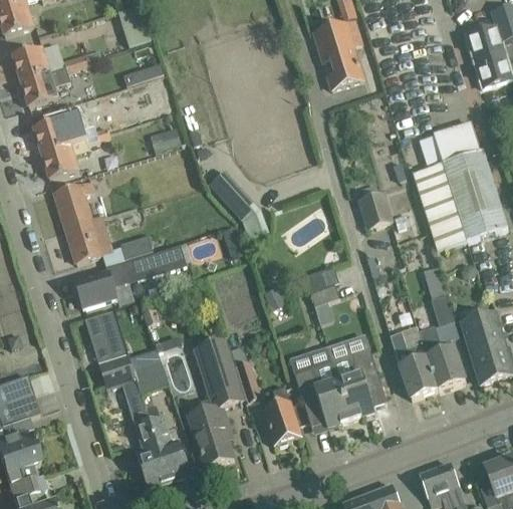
[(43,1),(46,0),(0,0),(0,8),(25,0),(43,0),(43,1)]
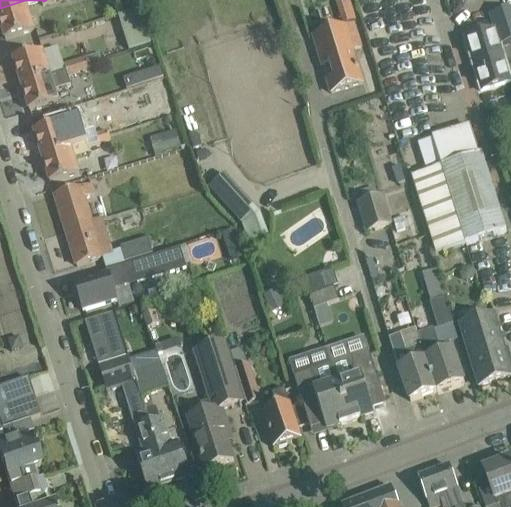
[(33,26),(25,0),(0,8),(0,21),(4,35),(33,26)]
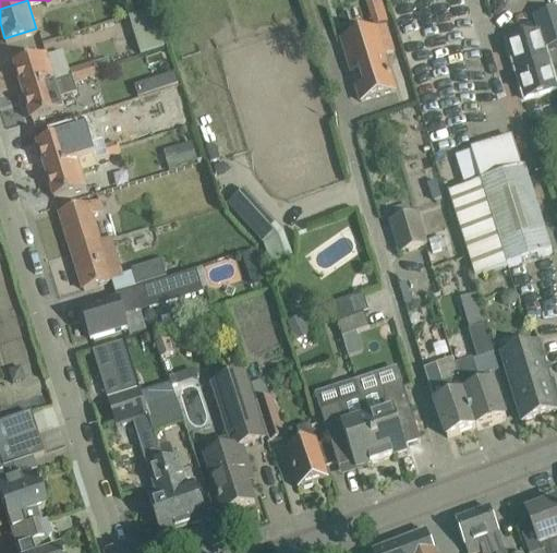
[(387,16),(382,0),(365,0),(372,21),(387,16)]
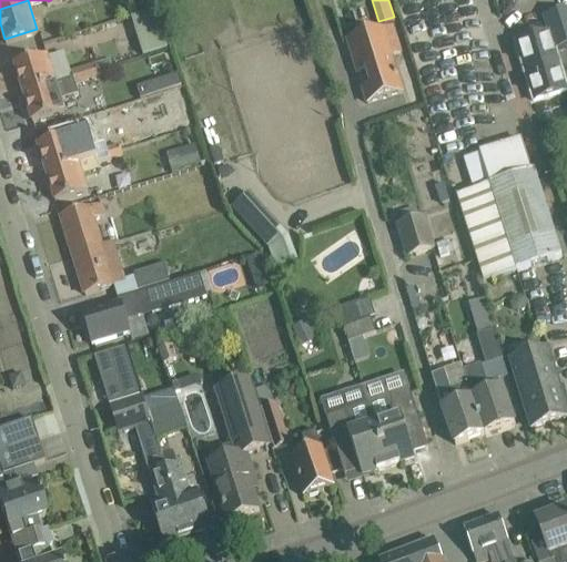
[(566,41),(566,3),(564,6),(543,11),(548,29),(515,39),(520,55),(533,95),(566,85),(559,64),(554,46),(566,41)]
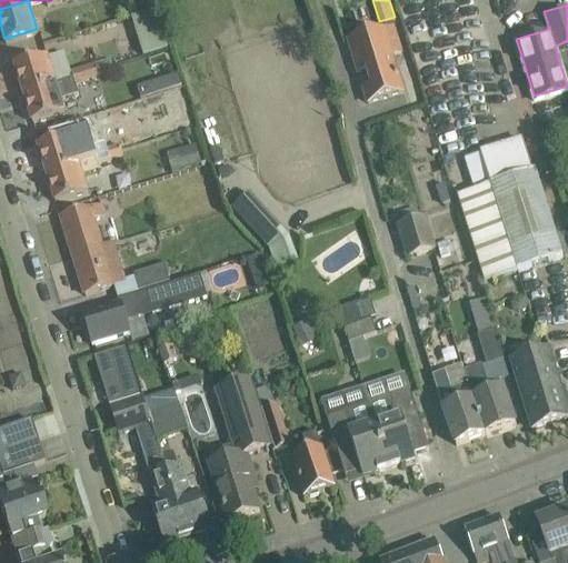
[(170,42),(158,4),(130,13),(142,51),(170,42)]
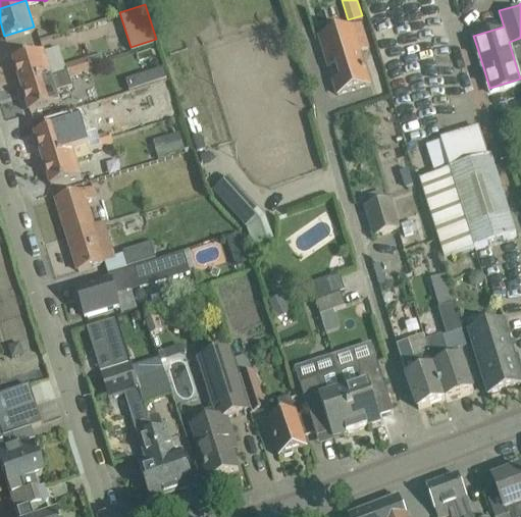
[(319,35),(328,64),(334,62),(339,75),(332,78),(336,91),(369,81),(358,46),(367,44),(360,21),(319,35)]
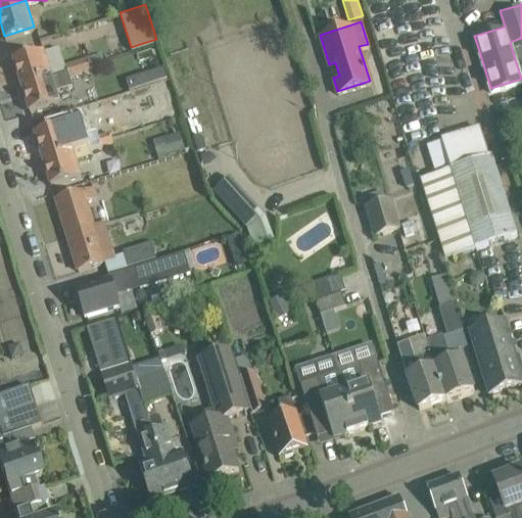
[(57,44),(45,47),(51,68),(63,65),(57,44)]
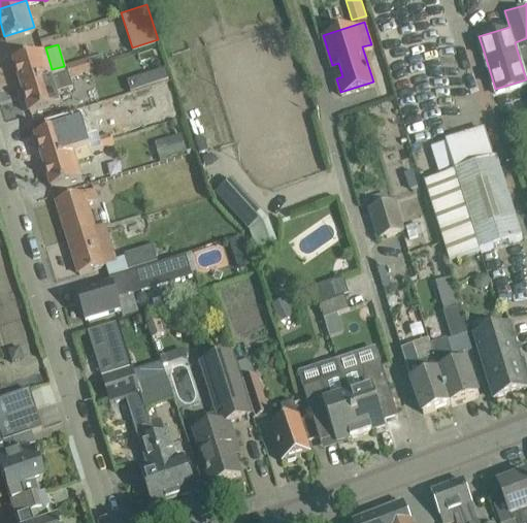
[(21,83),(51,73),(42,47),(12,57),(21,83)]
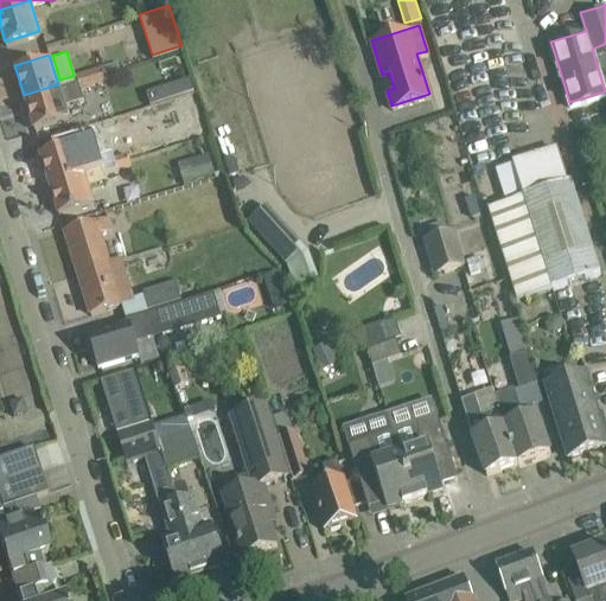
[(89,68),(93,81),(107,77),(102,64),(89,68)]
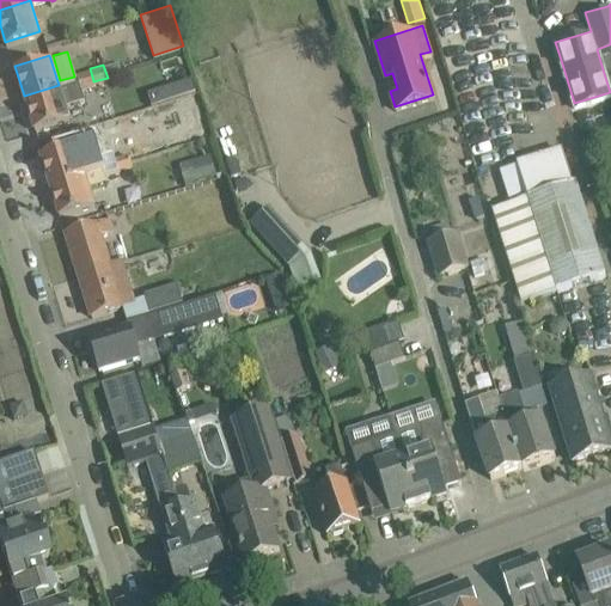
[(93,81),(90,68),(75,73),(78,80),(79,86),(93,81)]
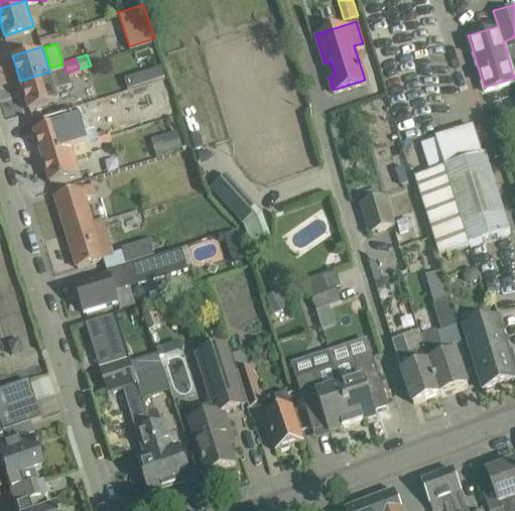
[(162,61),(124,74),(128,86),(165,74),(162,61)]
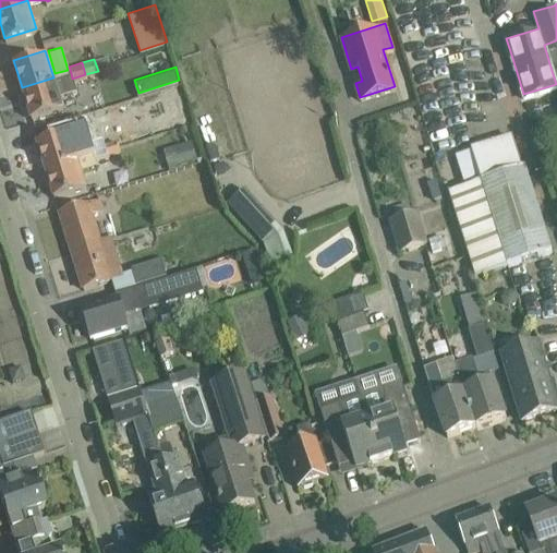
[(53,77),(22,87),(31,116),(51,109),(62,106),(59,94),(75,88),(72,79),(71,73),(53,77)]
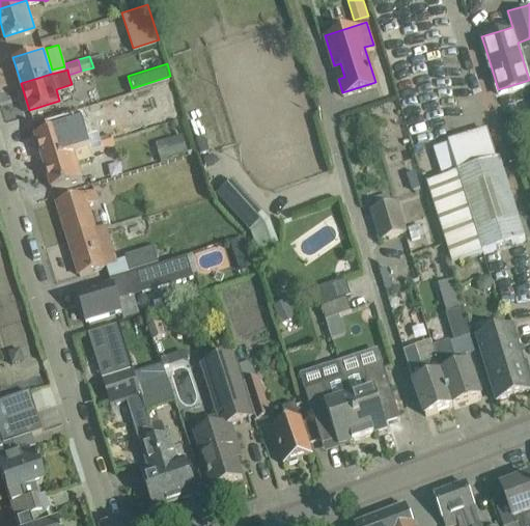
[(81,121),(124,107),(120,94),(77,109),(81,121)]
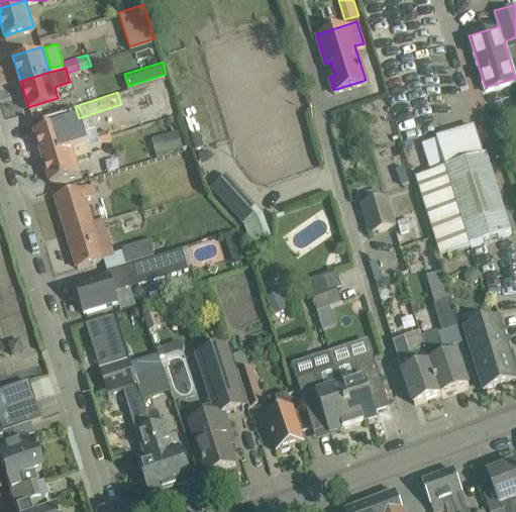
[(174,100),(166,102),(170,113),(177,111),(174,100)]
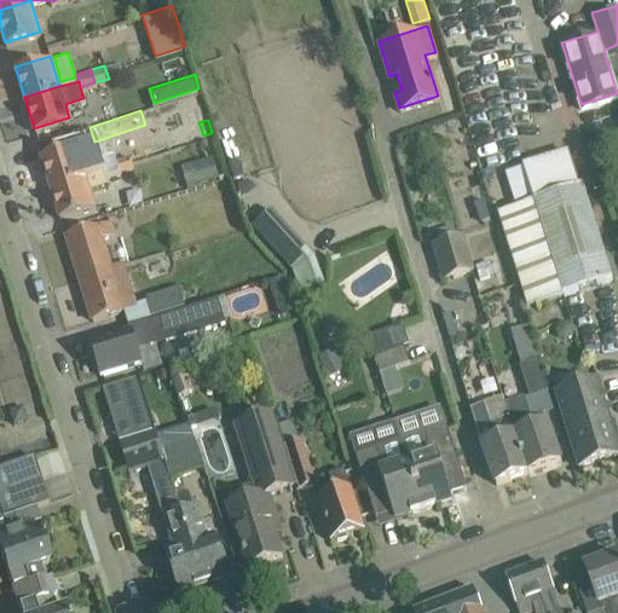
[(50,185),(85,173),(103,167),(105,173),(119,168),(115,156),(113,146),(80,156),(75,143),(40,154),(50,185)]
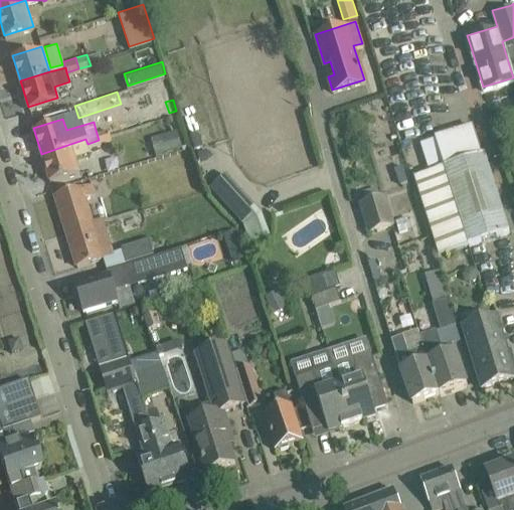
[(484,151),(482,152),(473,123),(419,140),(429,168),(413,173),(438,251),(508,229),(484,151)]
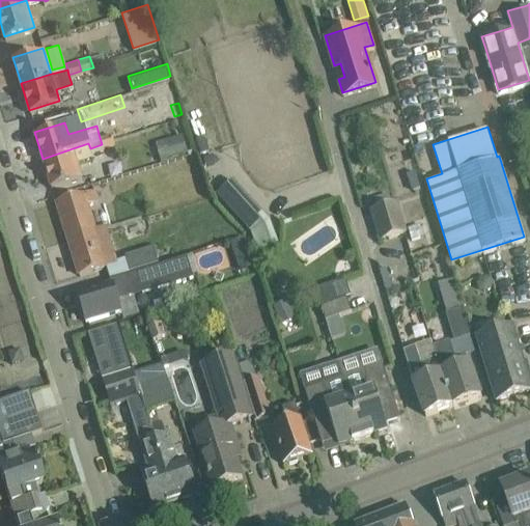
[(182,131),(162,137),(167,156),(187,149),(182,131)]
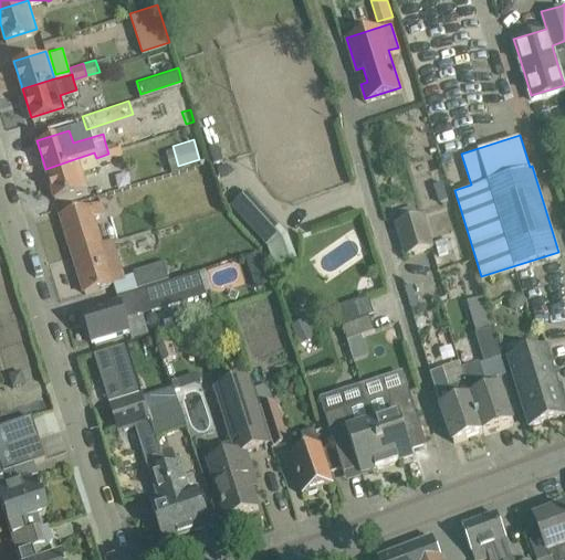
[(117,140),(106,144),(108,154),(121,150),(117,140)]
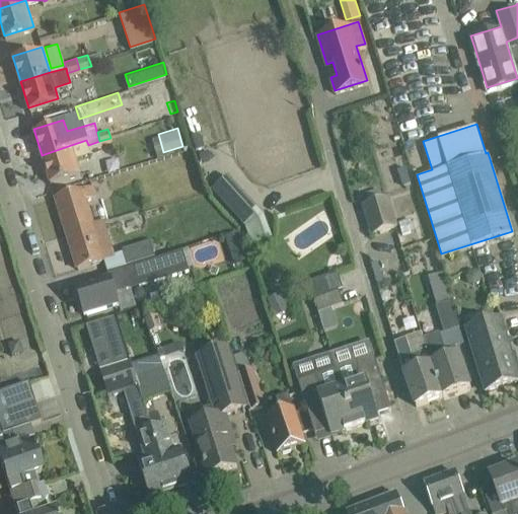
[(71,145),(42,155),(50,180),(79,171),(71,145)]
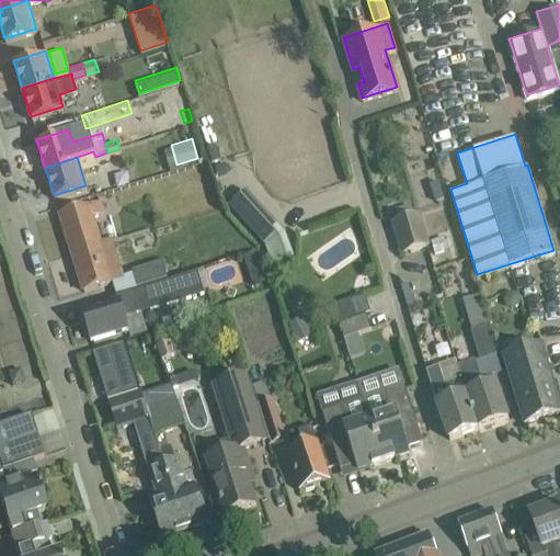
[(437,178),(430,180),(435,197),(443,195),(437,178)]
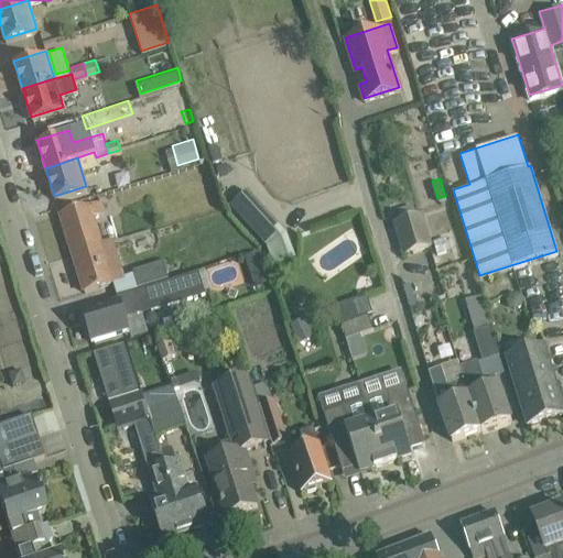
[(240,215),(257,199),(247,187),(229,203),(240,215)]
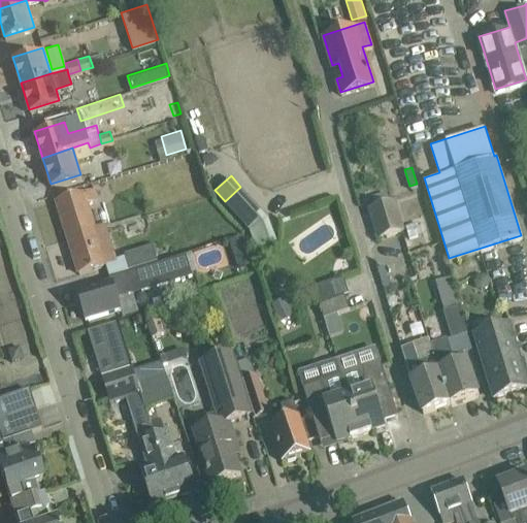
[(67,234),(94,225),(87,200),(95,197),(91,187),(56,197),(67,234)]
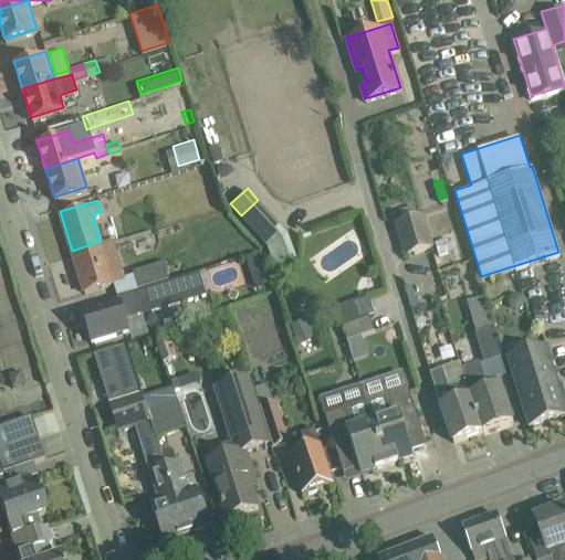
[(420,212),(416,213),(412,203),(397,208),(400,218),(396,219),(406,251),(430,243),(420,212)]
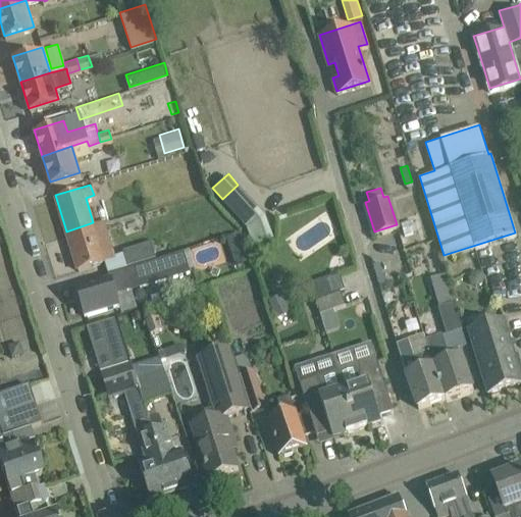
[(273,237),(265,213),(246,224),(253,244),(273,237)]
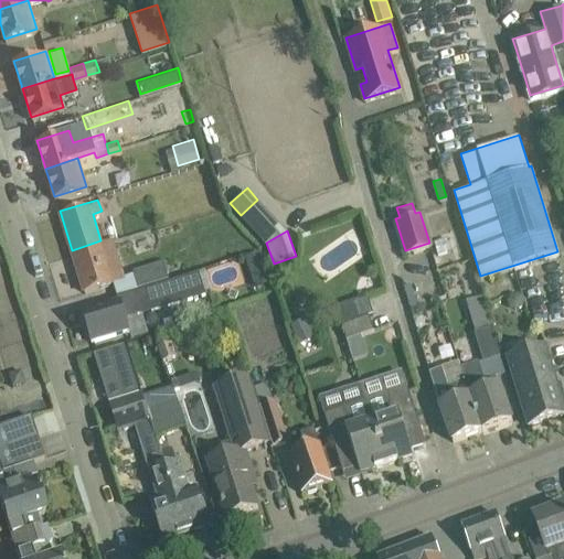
[(100,240),(72,250),(84,289),(123,277),(110,238),(100,240)]
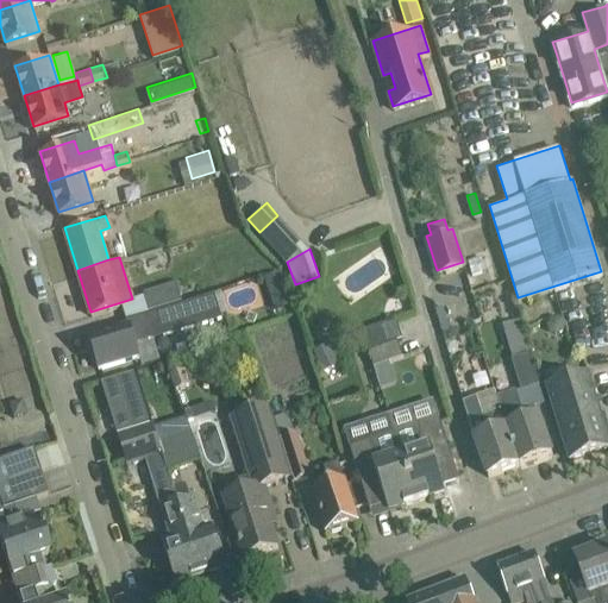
[(282,268),(264,274),(269,290),(287,284),(282,268)]
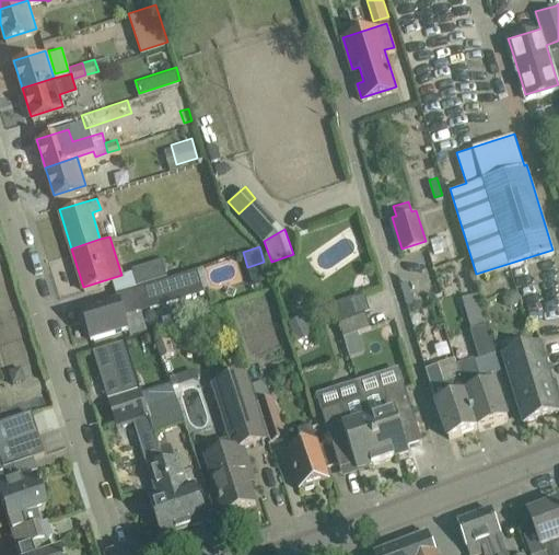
[(130,266),(136,282),(166,274),(161,256),(130,266)]
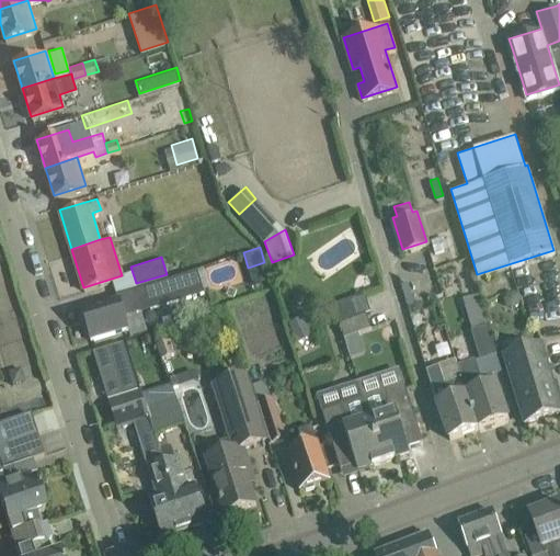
[(102,302),(81,308),(90,337),(111,330),(127,326),(127,325),(123,313),(132,309),(140,307),(141,308),(203,290),(196,267),(116,292),(117,297),(102,302)]
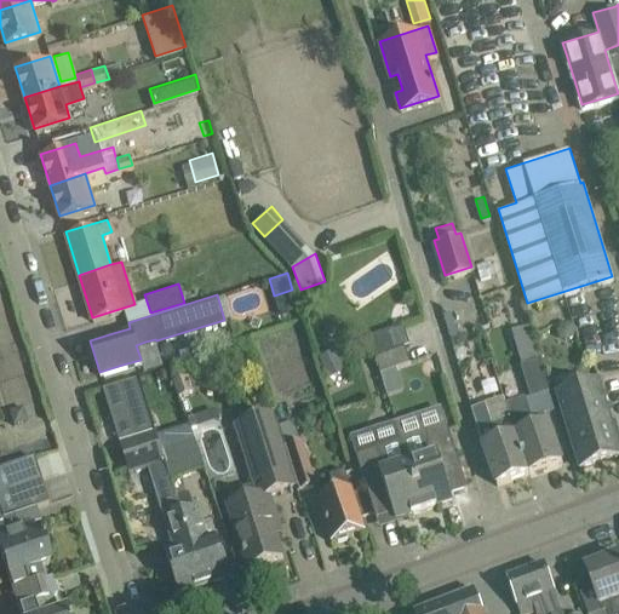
[(559,320),(556,326),(559,333),(565,336),(572,333),(574,327),(572,320),(566,317),(559,320)]
